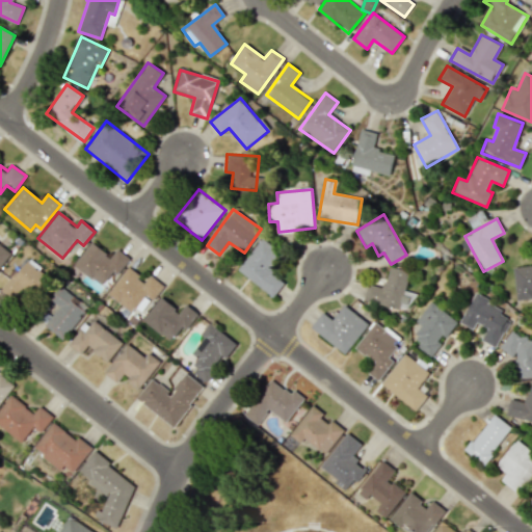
[(281,253),(261,238),(238,270),(274,297),(285,282),(269,269),(281,253)]
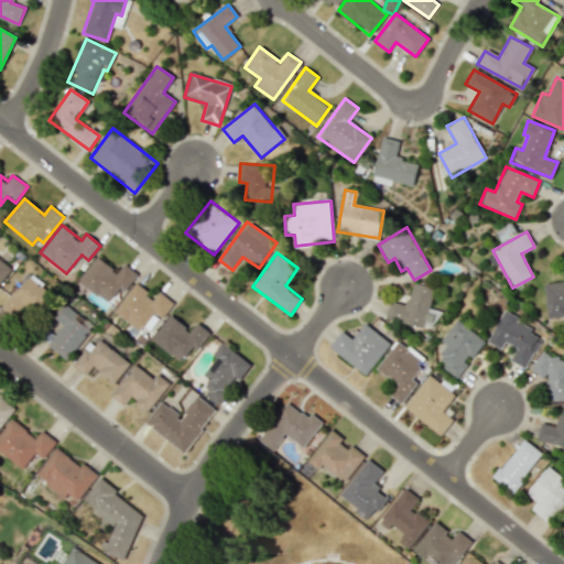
[(108,303),(118,286),(125,291),(137,273),(122,264),(118,271),(95,257),(77,283),(108,303)]
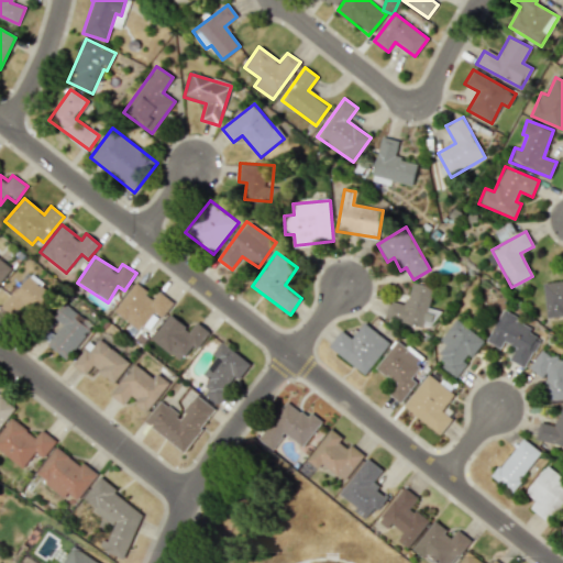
[(0,282),(11,268),(0,258),(0,282)]
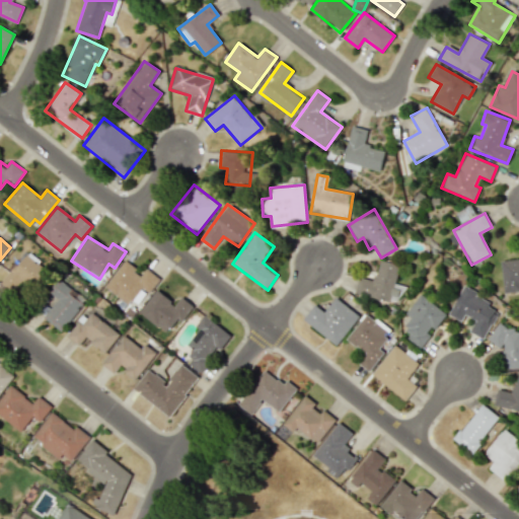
[(22,281),(32,289),(47,272),(25,253),(1,283),(13,293),(22,281)]
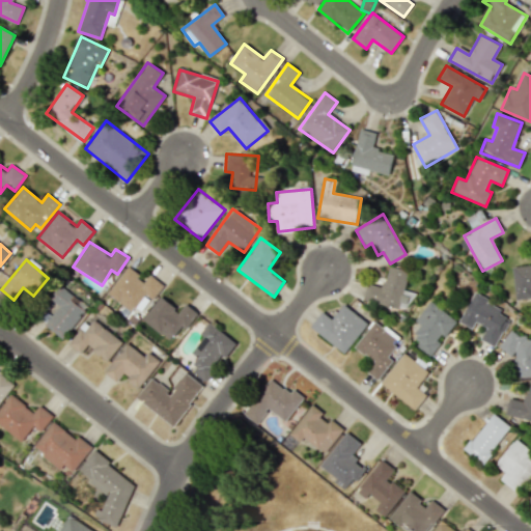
[(530,264),(512,267),(514,300),(530,298),(530,264)]
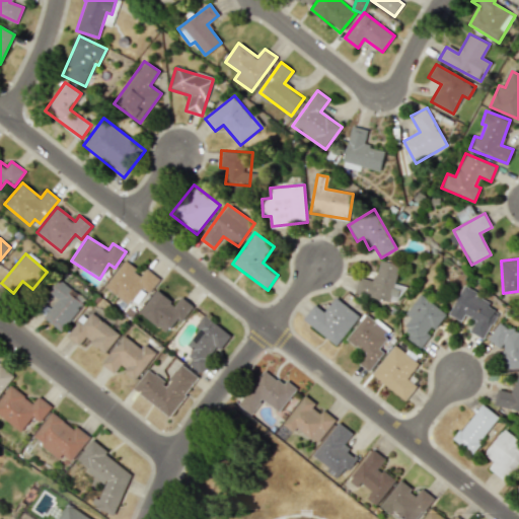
[(359,277),(354,292),(396,304),(401,286),(393,284),(398,265),(379,260),(374,281),(359,277)]
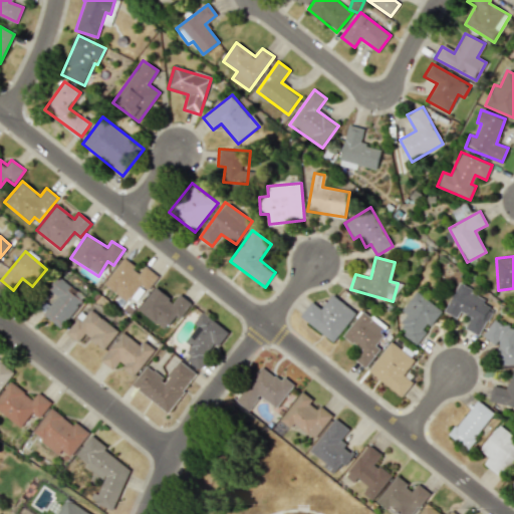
[(141,285),(147,290),(158,277),(145,265),(140,272),(124,258),(102,282),(125,302),(141,285)]
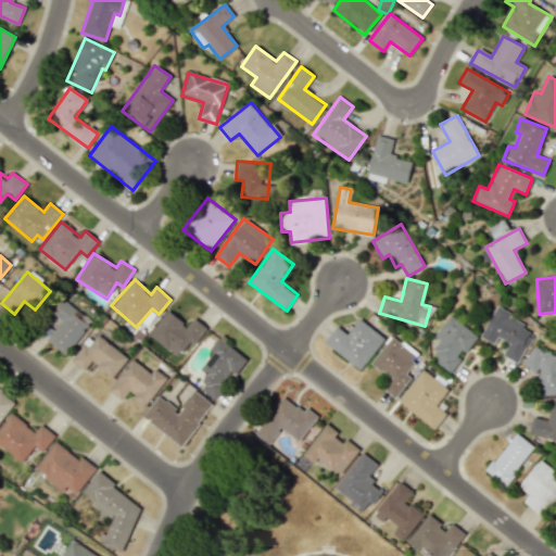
[(80,319),(84,315),(62,299),(52,313),(62,320),(47,341),(66,355),(88,326),(80,319)]
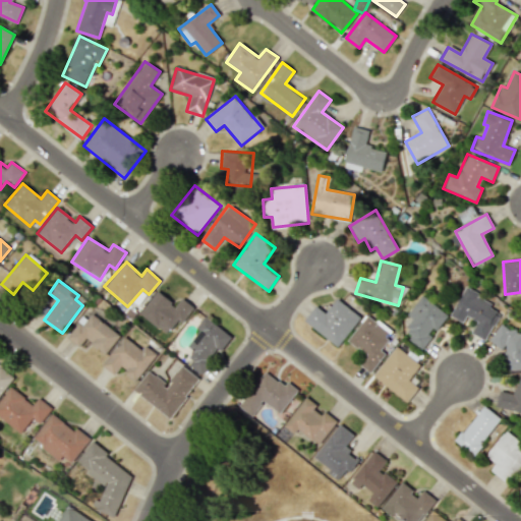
[(451,315),(462,323),(466,315),(477,321),(471,333),(485,341),(501,311),(476,299),(478,293),(465,287),(451,315)]
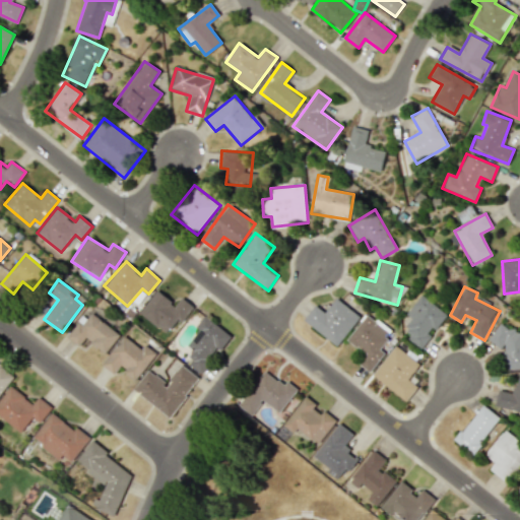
[(181,323),(193,307),(181,298),(176,305),(156,289),(139,313),(166,333),(176,320),(181,323)]
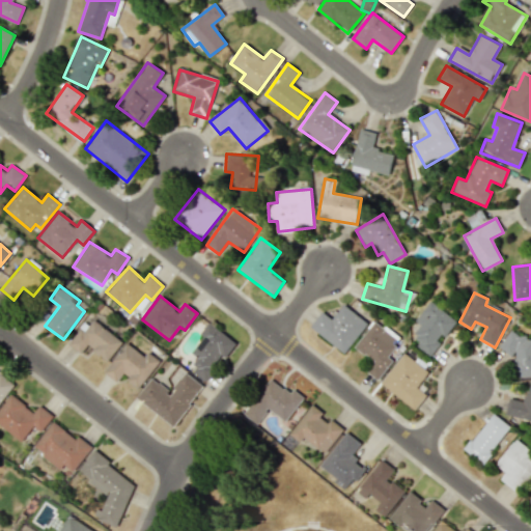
[(414,322),(419,325),(413,334),(420,339),(416,345),(430,357),(442,339),(443,340),(456,320),(428,301),(414,322)]
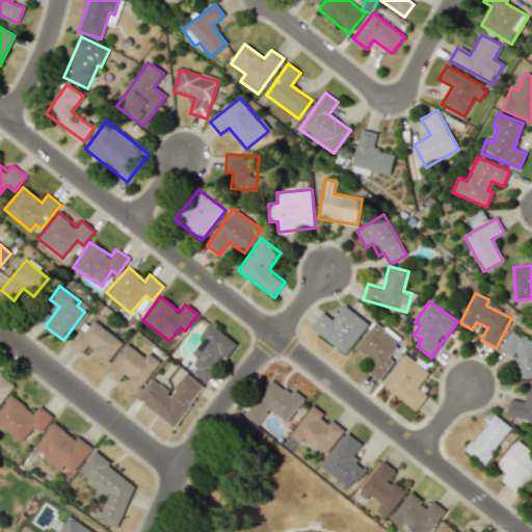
[(311,327),(345,353),(368,323),(344,306),(333,320),(322,312),(311,327)]
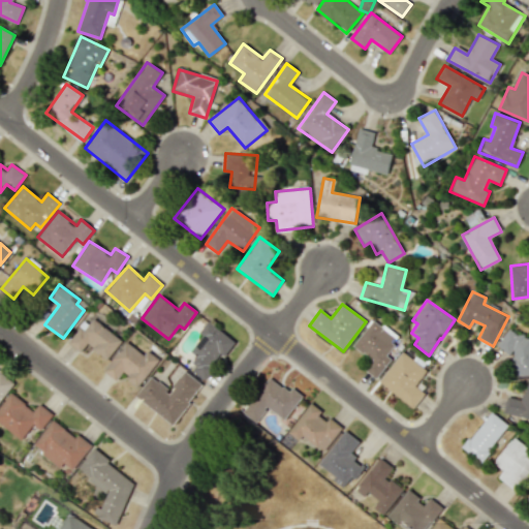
[(122,341),(90,316),(69,343),(81,352),(87,344),(107,360),(122,341)]
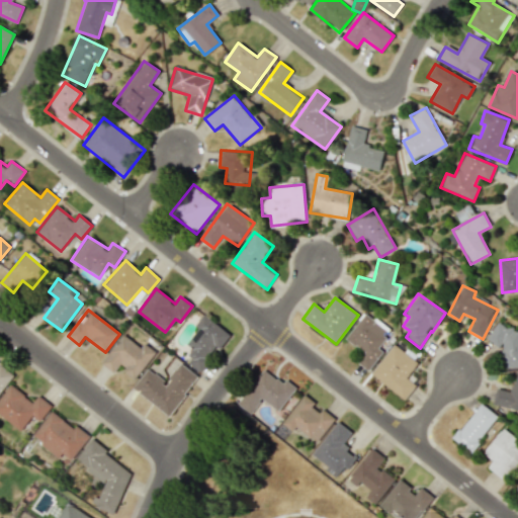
[(185,361),(199,371),(217,347),(221,350),(232,334),(203,314),(194,326),(197,328),(186,344),(193,350),(185,361)]
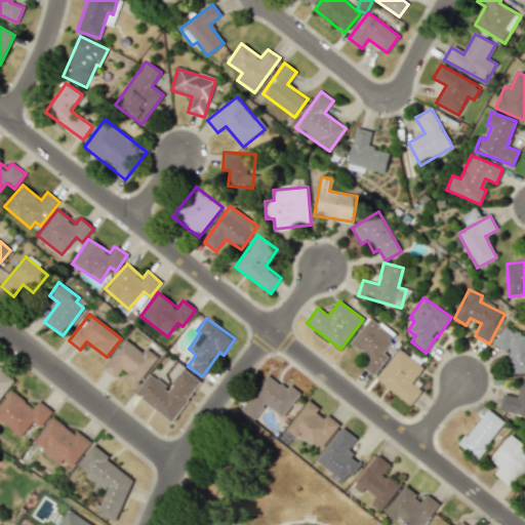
[(351,344),(369,357),(362,366),(373,375),(388,356),(384,353),(395,337),(369,318),(351,344)]
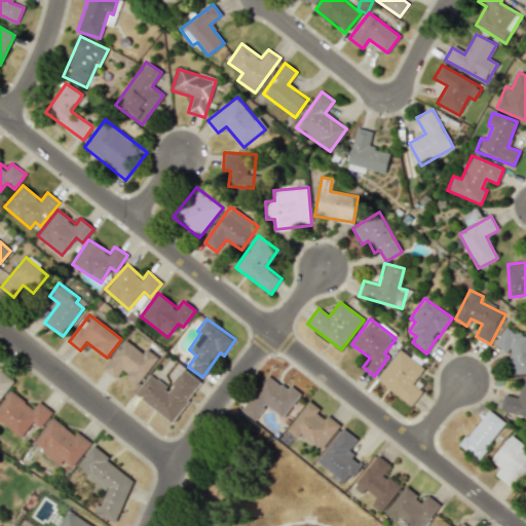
[(525,373),(525,335),(522,335),(517,332),(514,332),(505,327),(493,343),(504,350),(512,350),(508,355),(509,374),(525,373)]
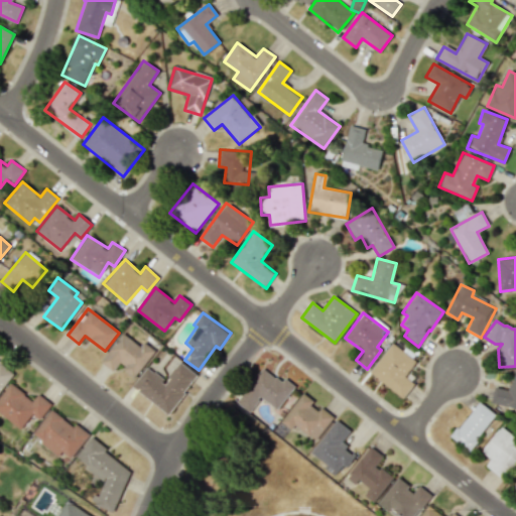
[(113,371),(118,364),(136,377),(155,350),(144,343),(141,347),(122,333),(101,362),(113,371)]
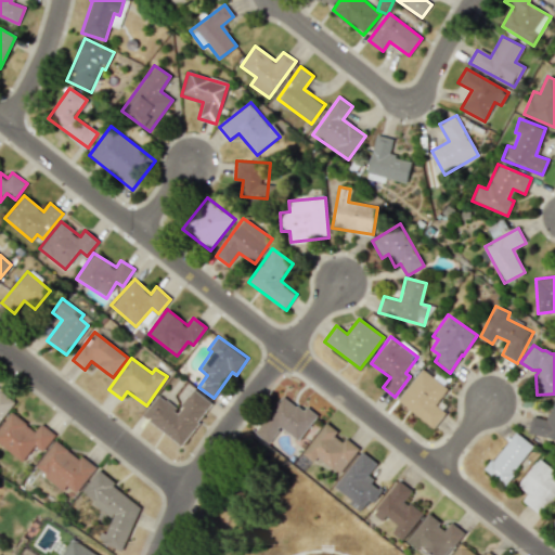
[(446,413),(435,404),(448,389),(422,369),(398,400),(434,428),(446,413)]
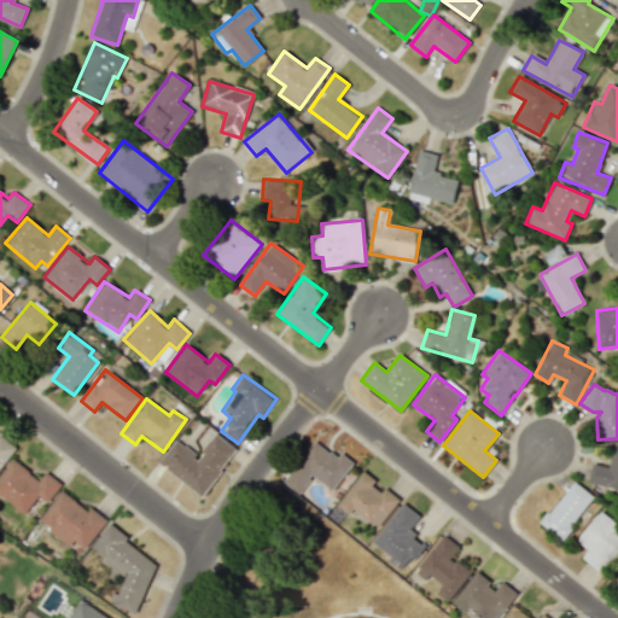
[(175,439),(158,464),(203,496),(237,449),(215,433),(198,456),(175,439)]
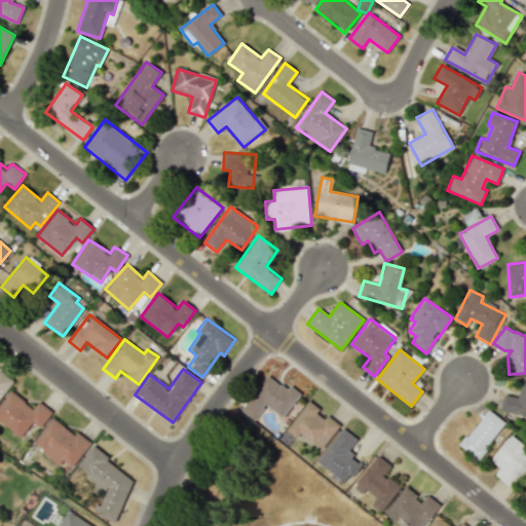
[(0,398),(14,381),(0,370),(0,398)]
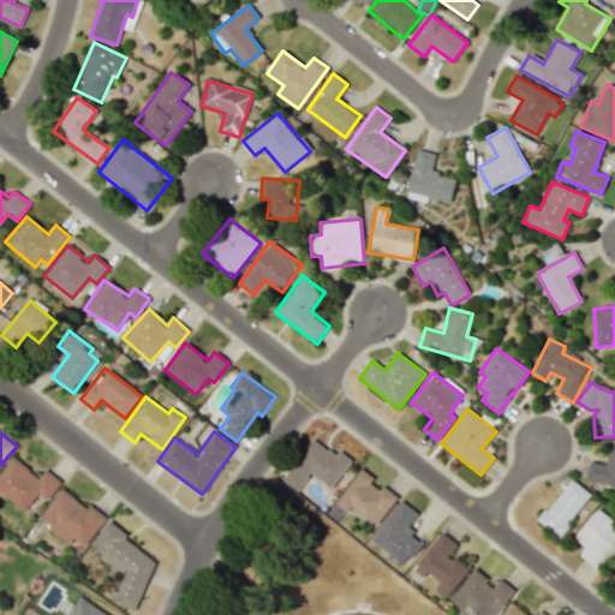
[(298,491),(310,473),(330,489),(350,463),(314,436),(282,479),(298,491)]
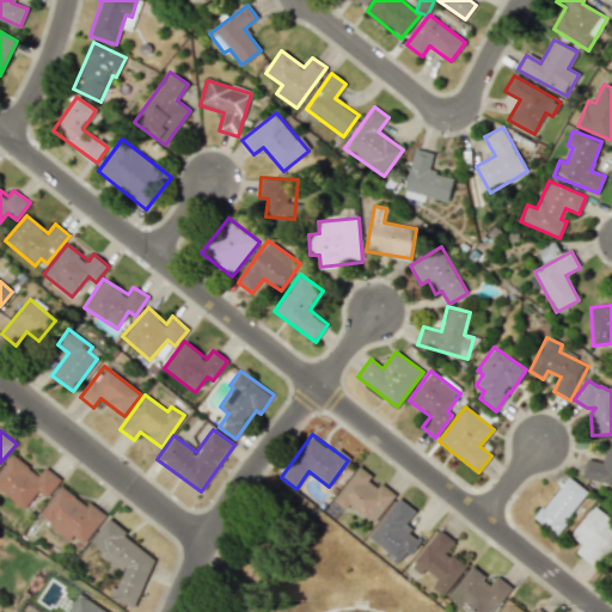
[(582,477),(611,484),(611,438),(605,463),(587,458),(582,477)]
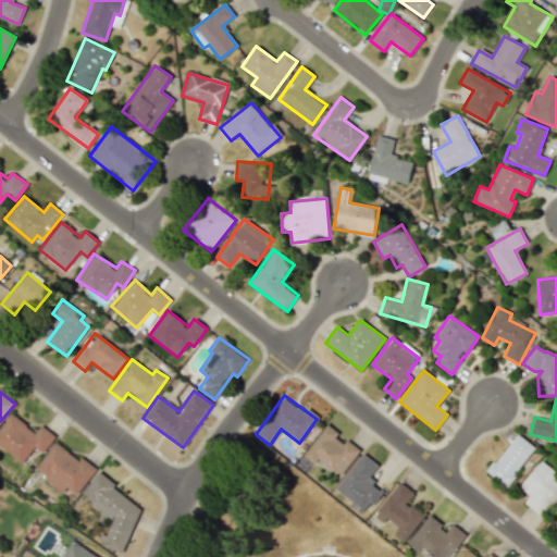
[(0,446),(23,462),(34,447),(42,454),(54,435),(40,425),(36,432),(10,413),(0,426),(0,446)]
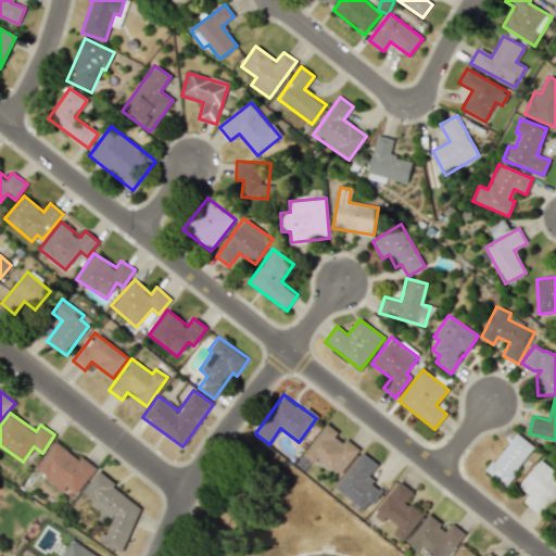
[(317,458),(339,475),(358,451),(337,434),(339,432),(326,424),(302,455),(313,463),(317,458)]
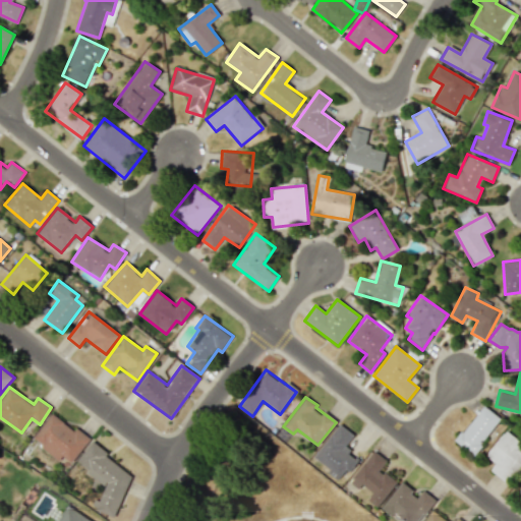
[(456,443),(474,455),(500,417),(481,405),(456,443)]
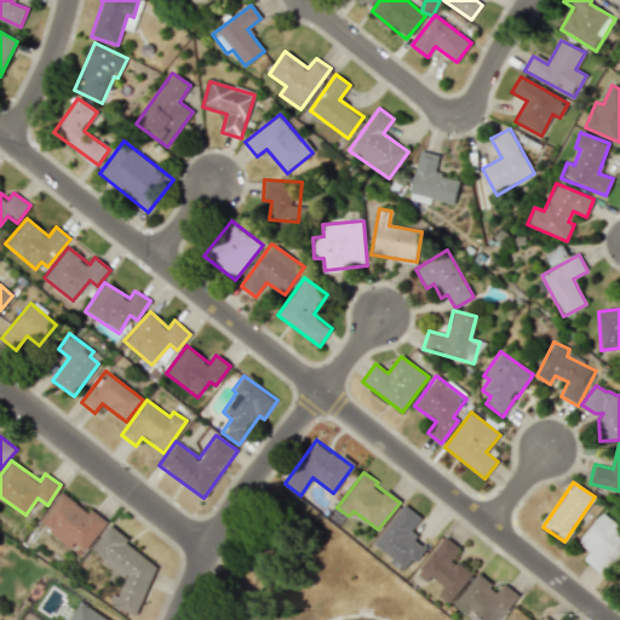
[(38,522),(70,547),(74,543),(85,550),(105,524),(63,491),(38,522)]
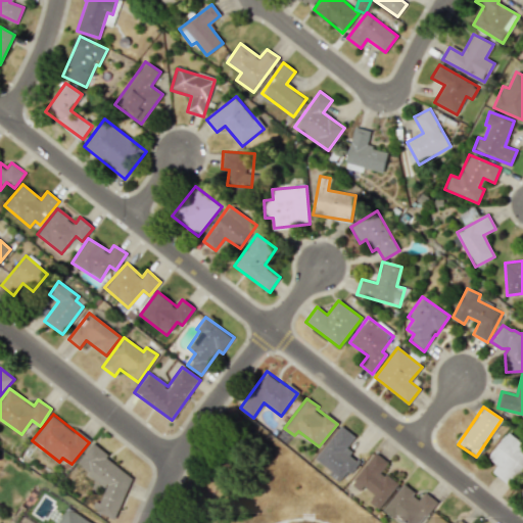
[(357,461),(345,454),(357,437),(339,425),(315,462),(343,481),(357,461)]
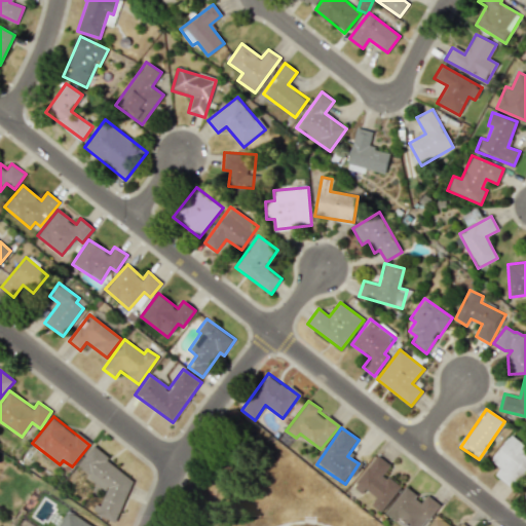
[(495,475),(514,489),(525,472),(525,446),(511,435),(491,460),(500,467),(495,475)]
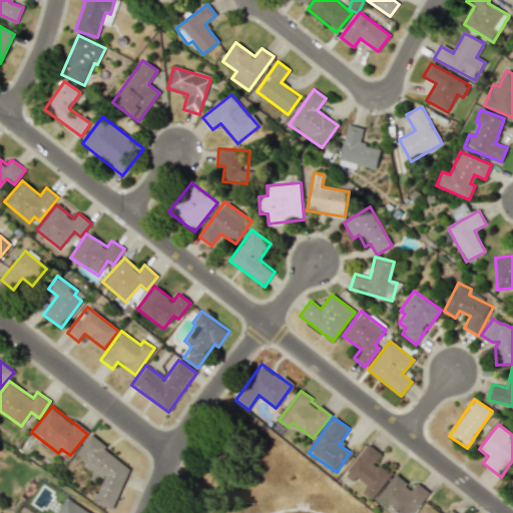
[(114,509),(129,466),(89,436),(76,454),(87,462),(85,466),(102,479),(102,481),(90,497),(102,505),(114,509)]
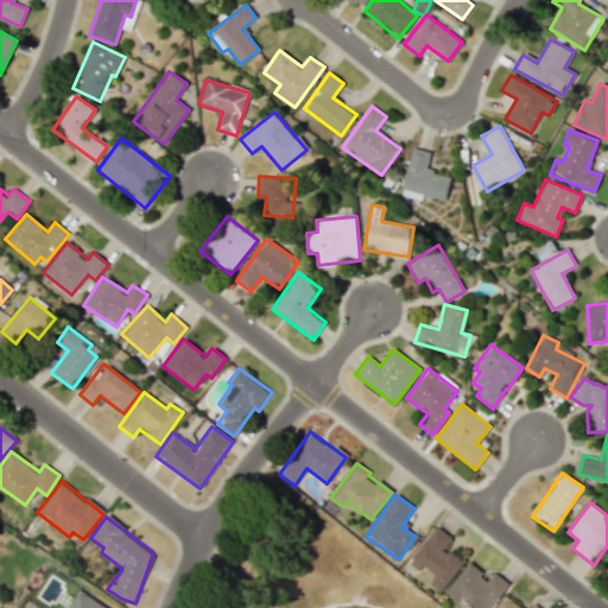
[(463,563),(443,548),(451,537),(436,526),(407,563),(418,571),(422,567),(435,575),(428,583),(441,593),(463,563)]
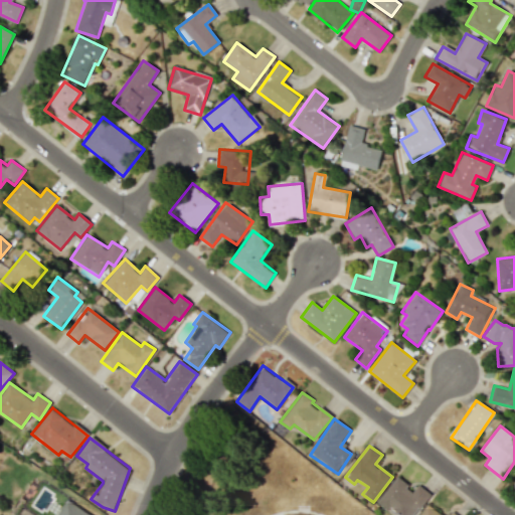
[(418,485),(413,491),(397,477),(378,500),(396,514),(413,514),(431,495),(418,485)]
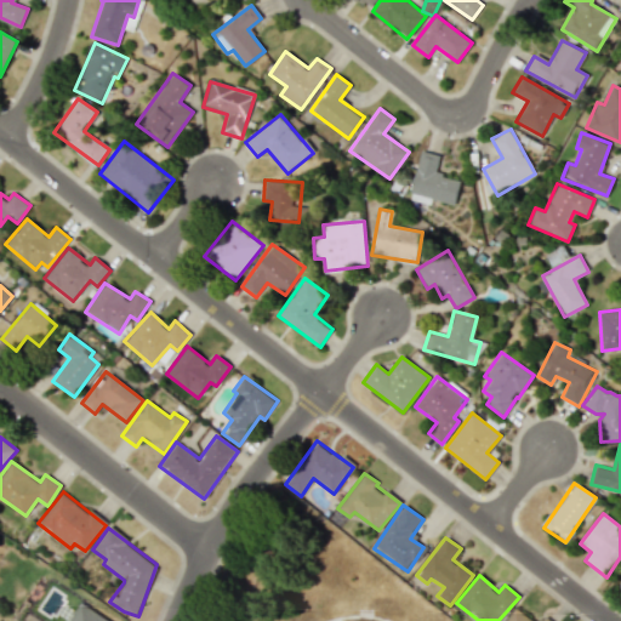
[(108,620),(80,603),(68,620),(108,620)]
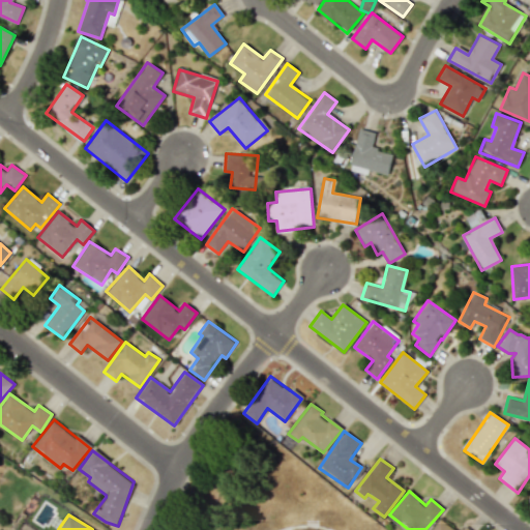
[(468,529),(465,527),(462,529),(455,529),(439,519),(431,529),(468,529)]
